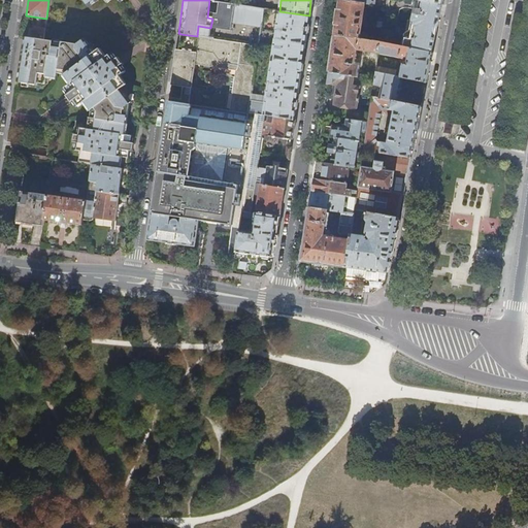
[(340,0),(334,36),(366,40),(367,33),(360,32),(364,4),(340,0)]
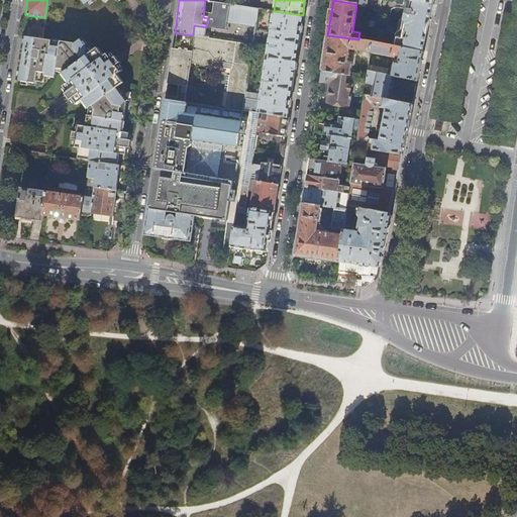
[(259,9),(214,2),(211,18),(255,25),(259,9)]
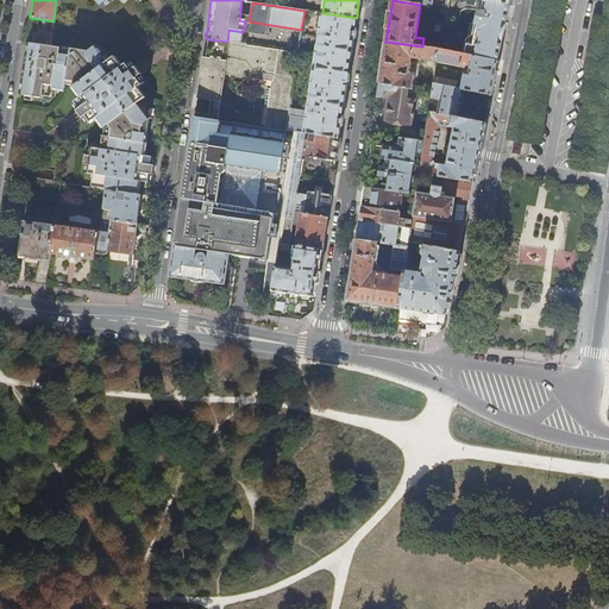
[(305,51),(311,12),(305,11),(301,30),(299,51),(305,51)]
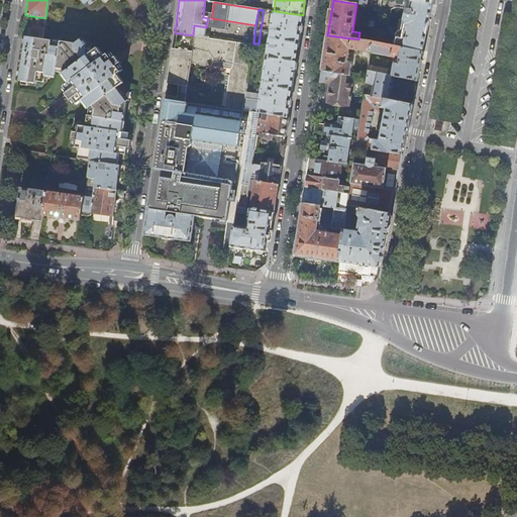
[(288,117),(303,15),(274,11),(269,47),(261,96),(260,101),(244,98),(242,110),(261,113),(268,114),(288,117)]
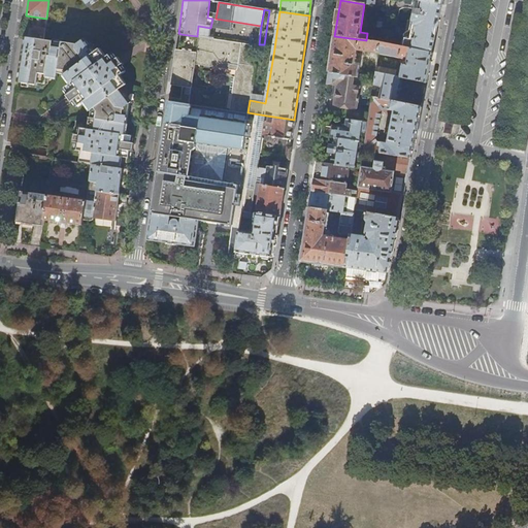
[(33,38),(43,39),(45,30),(34,28),(33,38)]
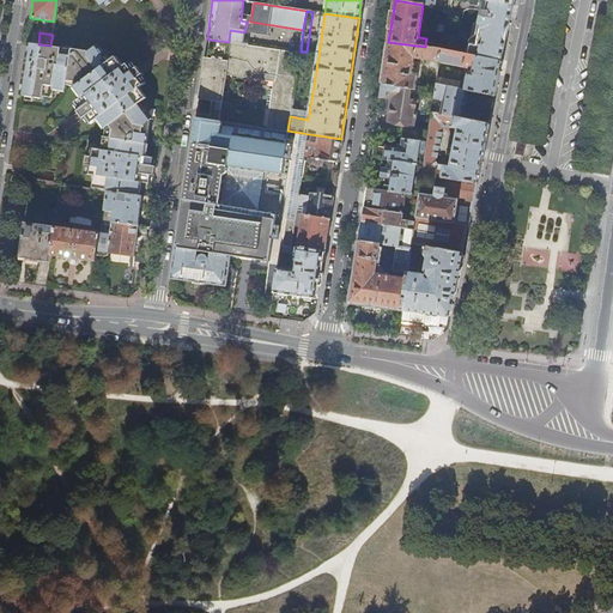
[(229,42),(210,40),(204,85),(199,119),(219,122),(226,73),(275,80),(268,129),(287,133),(287,131),(290,116),(291,110),(296,76),(290,74),(292,52),(229,42)]
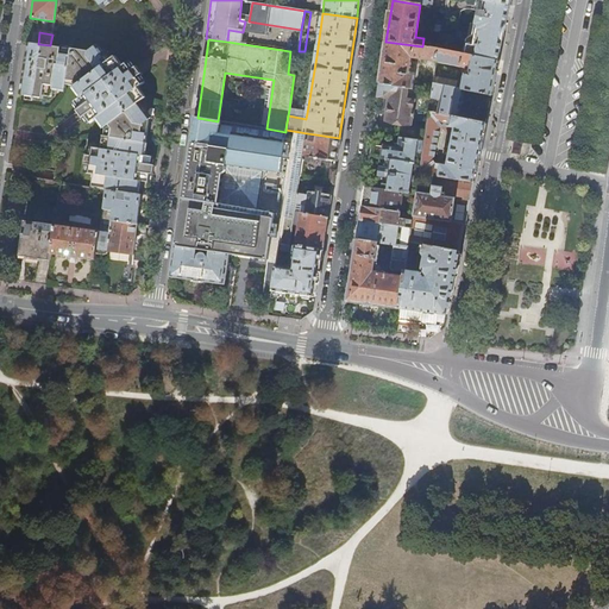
[(385,42),(380,85),(413,88),(414,75),(414,71),(409,71),(412,57),(437,61),(439,49),(422,46),(385,42)]
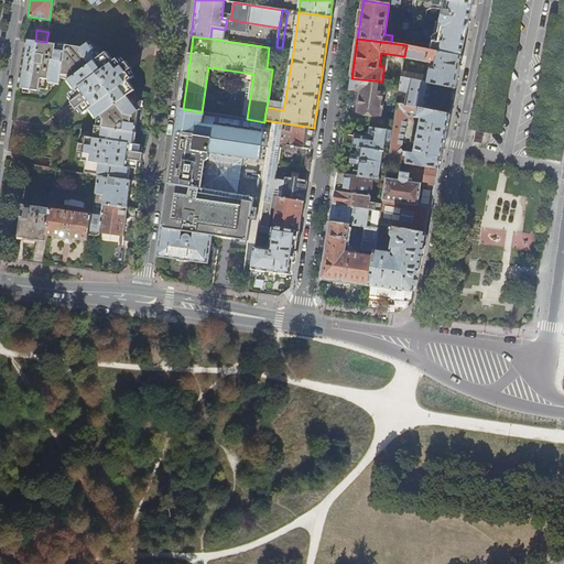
[(35,41),(28,40),(24,64),(20,89),(40,91),(40,89),(47,90),(49,80),(60,82),(61,79),(67,79),(76,83),(74,90),(68,95),(73,101),(71,102),(73,106),(76,110),(78,108),(83,115),(89,110),(97,120),(96,127),(94,126),(93,138),(83,137),(80,144),(78,144),(77,153),(79,153),(78,161),(86,162),(84,174),(99,175),(128,180),(130,169),(138,170),(139,162),(141,162),(142,153),(140,153),(141,145),(133,143),(139,110),(129,96),(136,91),(129,82),(134,77),(130,72),(131,69),(126,63),(123,64),(119,58),(112,62),(106,53),(99,57),(89,42),(82,49),(65,45),(65,46),(46,43),(46,42),(35,41)]
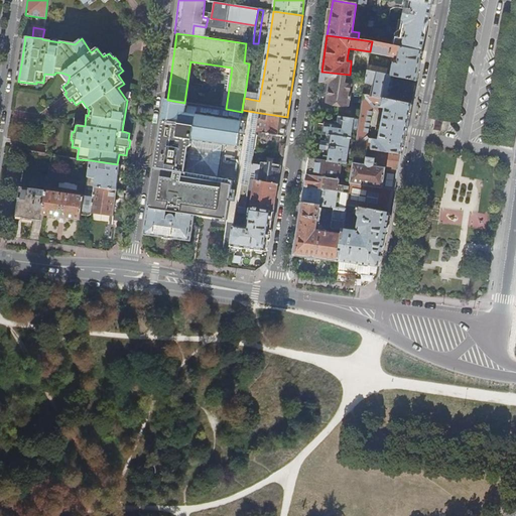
[(372,41),(370,51),(398,58),(397,60),(397,62),(394,62),(391,76),(393,76),(416,81),(419,63),(421,51),(372,41)]
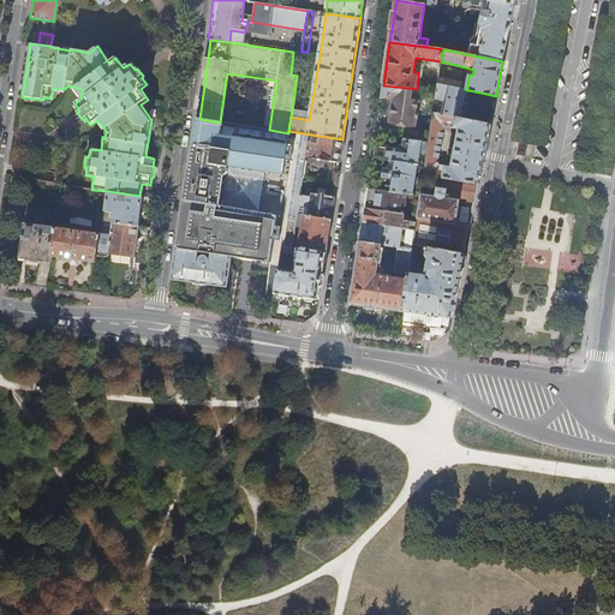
[(439,77),(437,84),(460,89),(463,82),(439,77)]
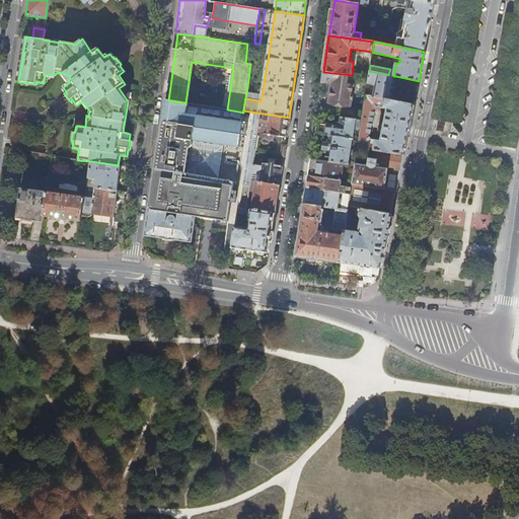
[(374,84),(373,96),(394,100),(396,92),(394,91),(395,87),(393,87),(395,76),(393,76),(388,75),(369,71),(368,82),(374,84)]
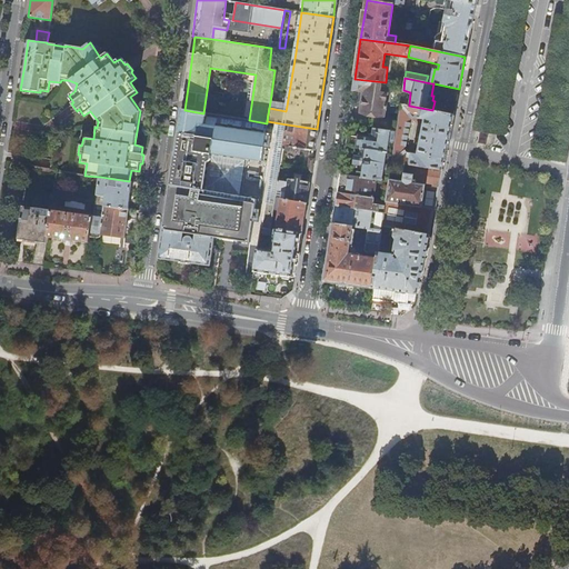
[(355,79),(353,90),(359,91),(365,91),(362,105),(361,110),(363,112),(383,115),(388,83),(386,82),(355,79)]
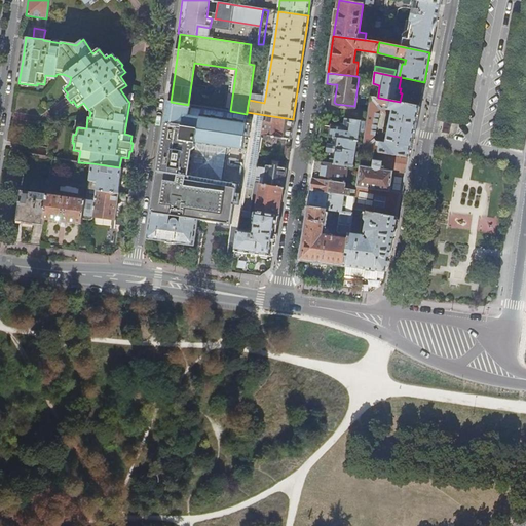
[(400,102),(378,98),(371,96),(369,108),(367,121),(363,149),(409,157),(413,135),(419,107),(400,102)]
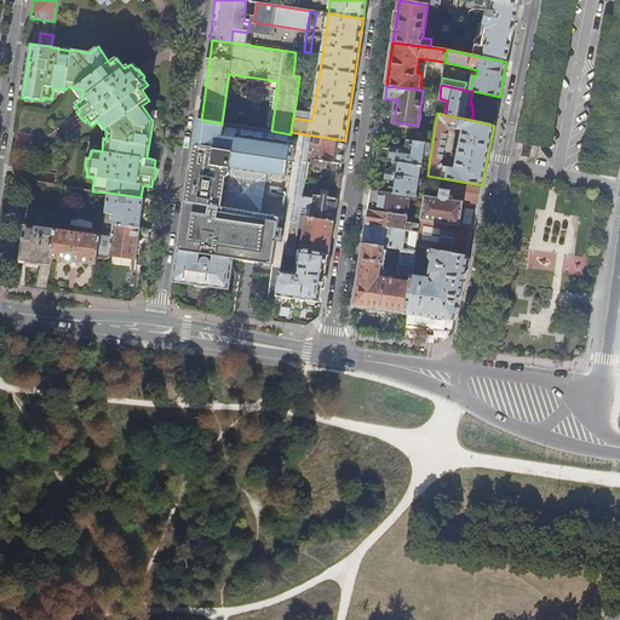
[(201,120),(197,120),(194,145),(190,172),(191,173),(190,181),(193,182),(191,191),(189,191),(188,199),(185,199),(178,251),(233,258),(242,259),(273,264),(274,258),(281,259),(282,248),(282,244),(276,242),(283,185),(254,181),(252,197),(240,195),(216,191),(218,176),(216,176),(218,162),(257,168),(286,172),(285,176),(304,179),(305,179),(309,160),(311,143),(313,136),(291,132),(291,135),(290,145),(259,141),(223,136),(225,124),(222,124),(201,120)]
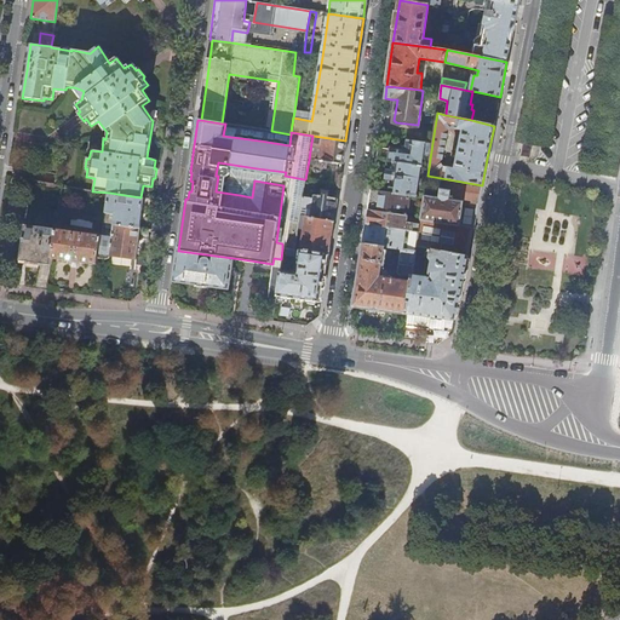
[(271,131),(225,124),(223,136),(259,141),(290,145),(291,135),(271,131)]
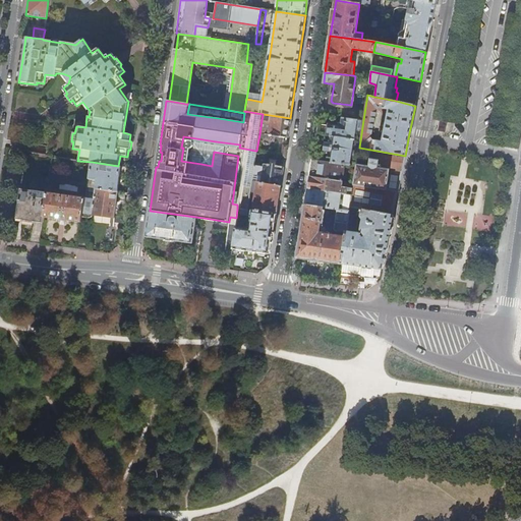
[(348,118),(357,119),(363,120),(365,107),(357,106),(356,110),(349,109),(348,118)]
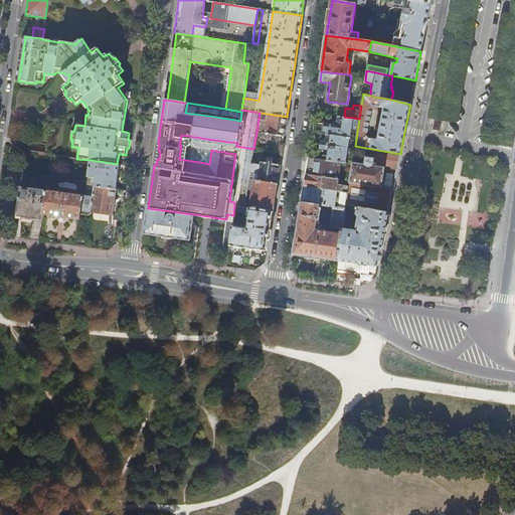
[(284,136),(287,117),(267,114),(266,120),(259,119),(256,133),(258,136),(265,137),(266,134),(270,134),(284,136)]
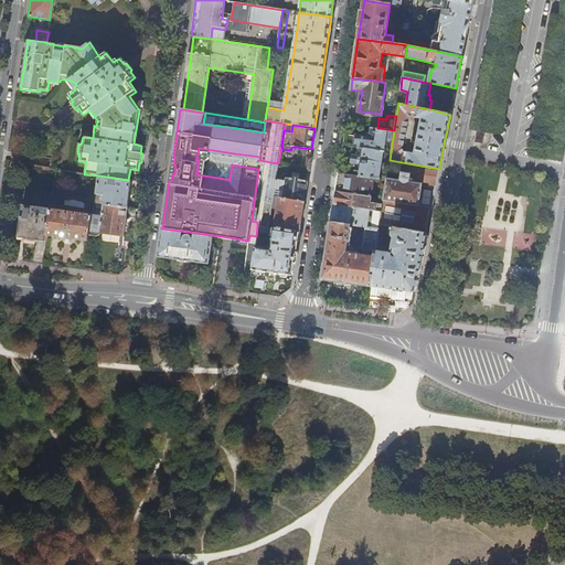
[(343,135),(342,146),(356,147),(361,148),(383,150),(385,151),(387,129),(377,128),(371,127),(371,134),(370,138),(366,137),(343,135)]
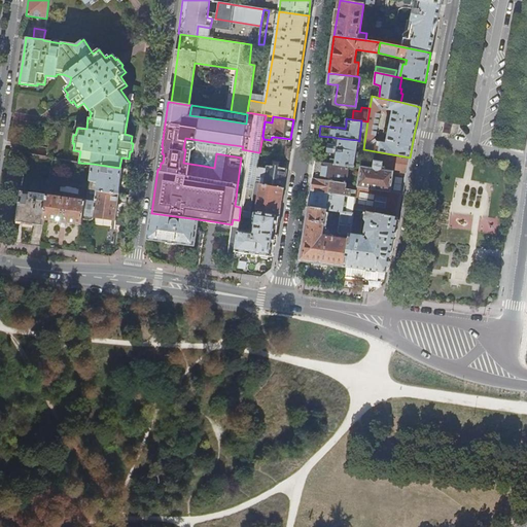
[(240,207),(240,211),(241,211),(250,212),(250,208),(253,187),(254,183),(255,179),(255,176),(256,167),(258,152),(242,149),(243,146),(218,143),(185,138),(183,149),(185,149),(183,163),(204,166),(214,168),(216,153),(241,157),(235,206),(240,207)]
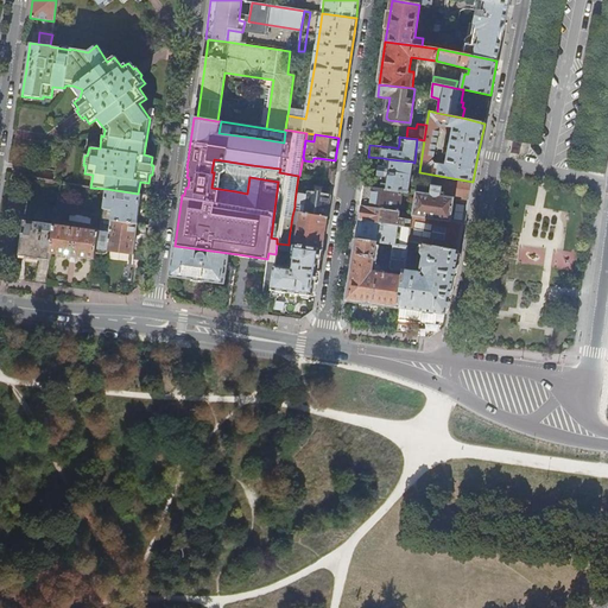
[(380,189),(403,192),(409,192),(412,162),(388,159),(388,165),(384,165),(379,168),(378,175),(380,179),(381,179),(380,189)]
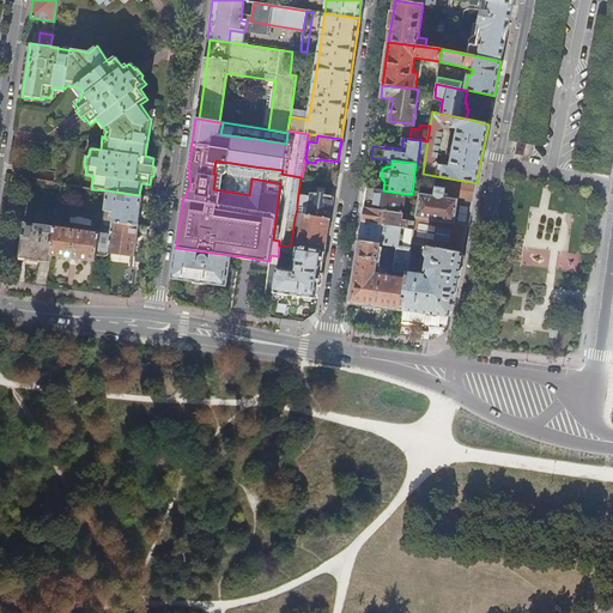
[(412,242),(463,253),(468,226),(472,207),(457,204),(457,199),(473,201),(477,183),(423,174),(412,242)]
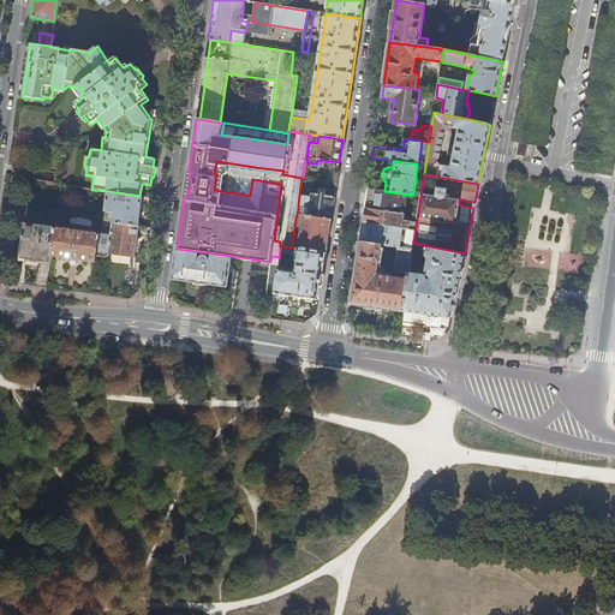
[(368,189),(365,208),(404,214),(407,195),(384,191),(368,189)]
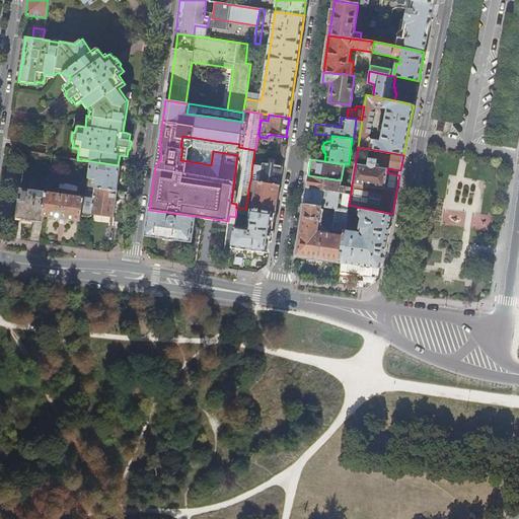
[(118,191),(121,166),(118,165),(91,161),(88,178),(96,179),(95,188),(118,191)]
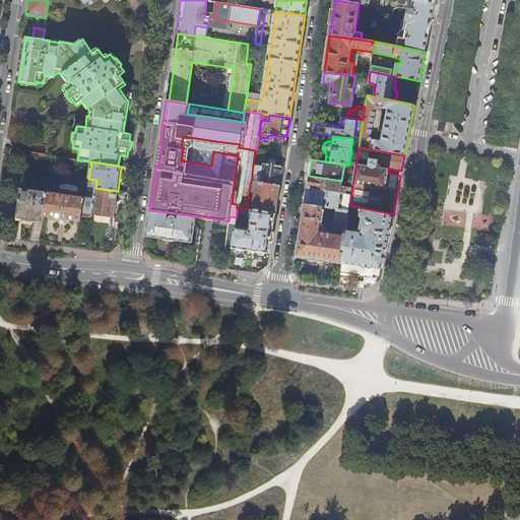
[(280,176),(282,167),(263,164),(262,166),(253,165),(252,174),(261,175),(260,178),(252,177),(251,181),(256,182),(279,186),(280,176)]
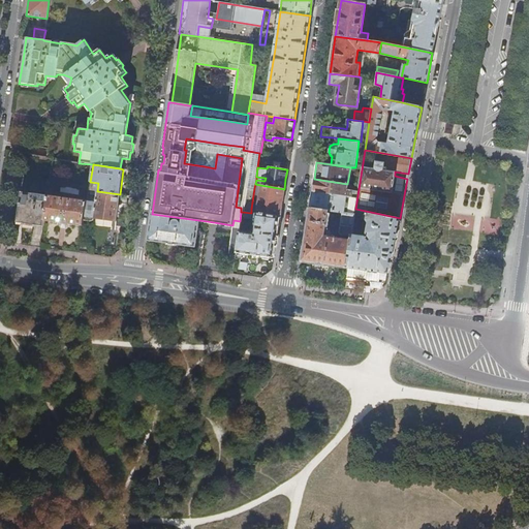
[(314,179),(312,191),(345,196),(351,196),(352,190),(346,189),(347,184),(314,179)]
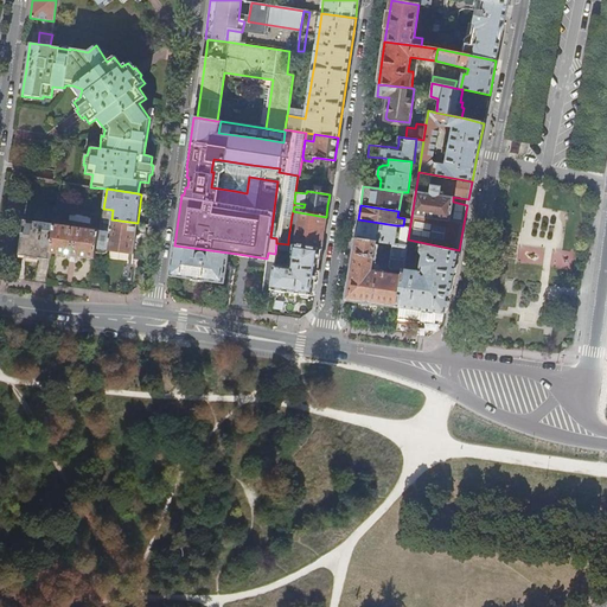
[(102,218),(112,219),(113,210),(103,209),(102,218)]
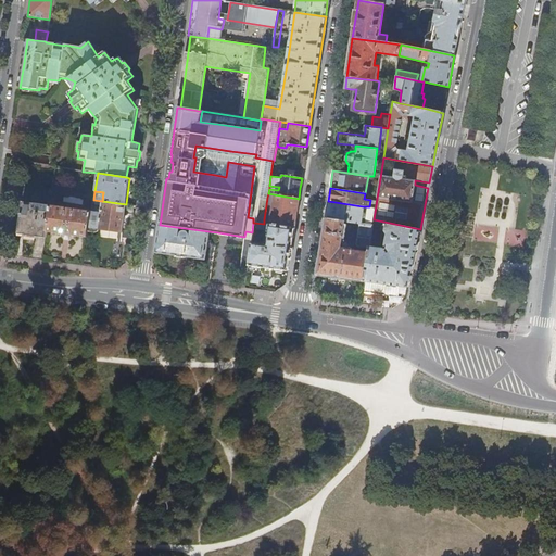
[(269,225),(293,228),(297,213),(299,199),(274,194),(273,199),(269,220),(269,225)]
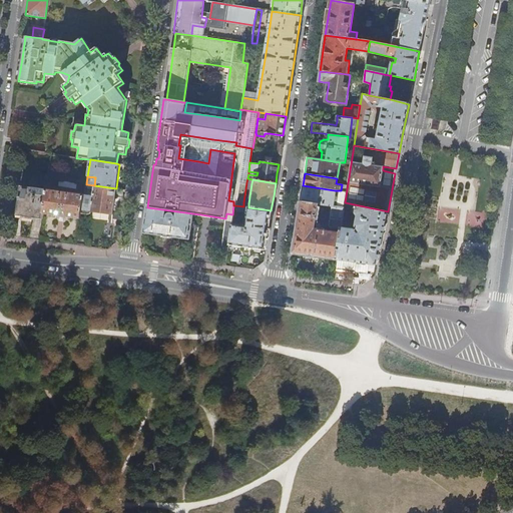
[(76,188),(77,182),(59,180),(58,186),(76,188)]
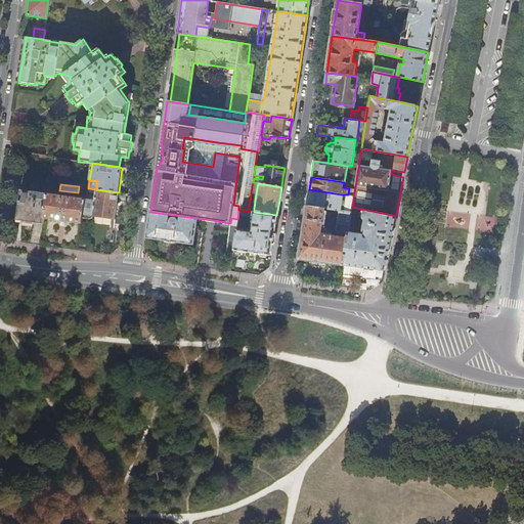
[(115,219),(119,192),(96,189),(94,201),(86,199),(83,219),(82,222),(89,223),(92,221),(92,216),(115,219)]
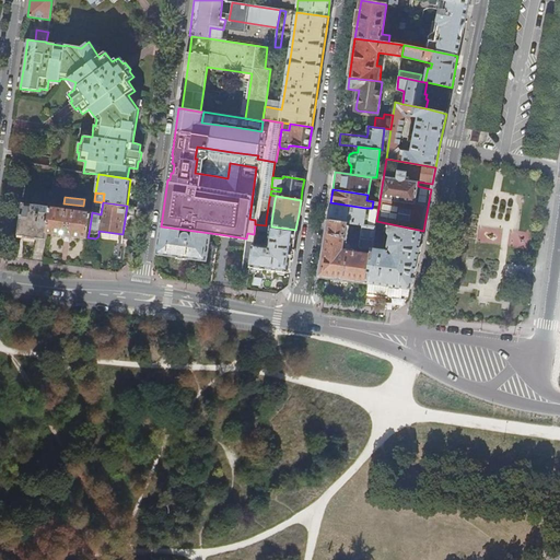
[(330,202),(327,221),(347,223),(362,225),(363,225),(365,208),(330,202)]
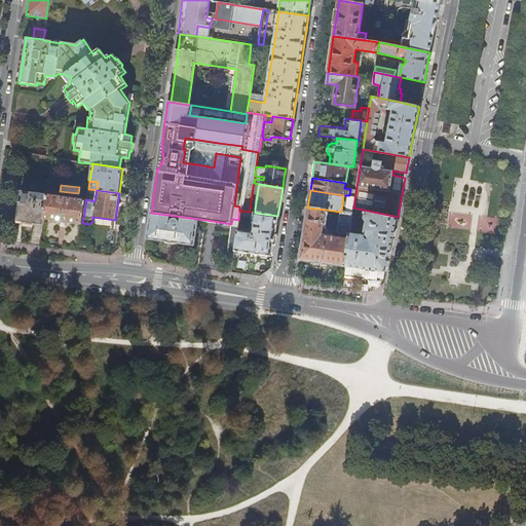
[(21,191),(16,221),(43,225),(44,220),(47,194),(21,191)]
